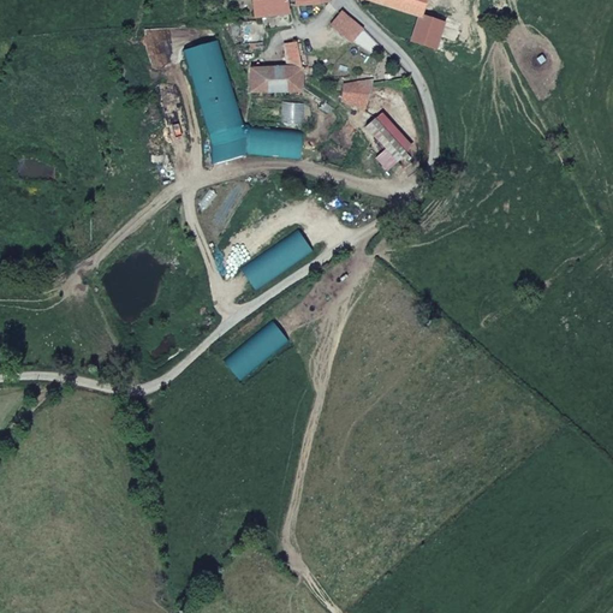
[(289,13),(286,0),(250,0),(253,16),(289,13)]
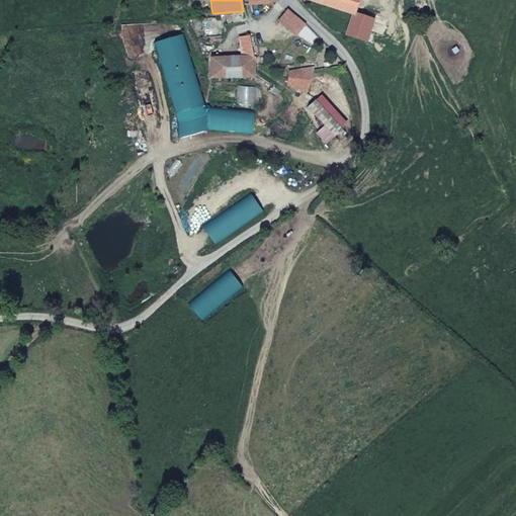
[(250,10),(249,4),(248,0),(241,0),(243,11),(250,10)]
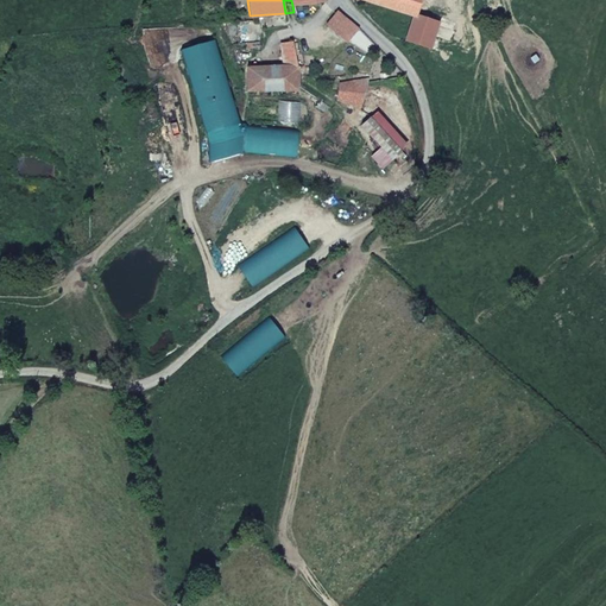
[(421,7),(423,0),(364,0),(411,17),(417,19),(418,13),(421,7)]
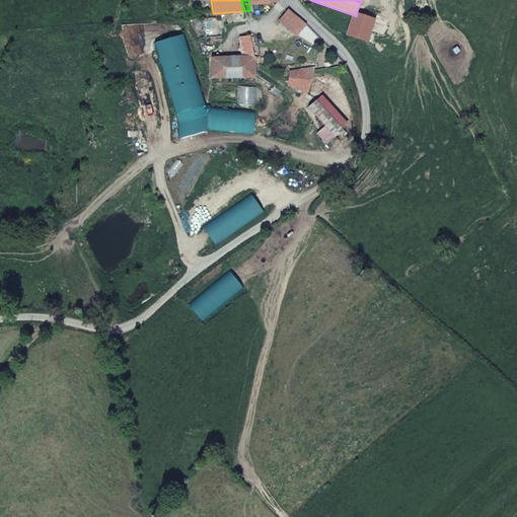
[(381,50),(392,17),(359,6),(357,11),(375,17),(367,42),(357,39),(356,41),(381,50)]
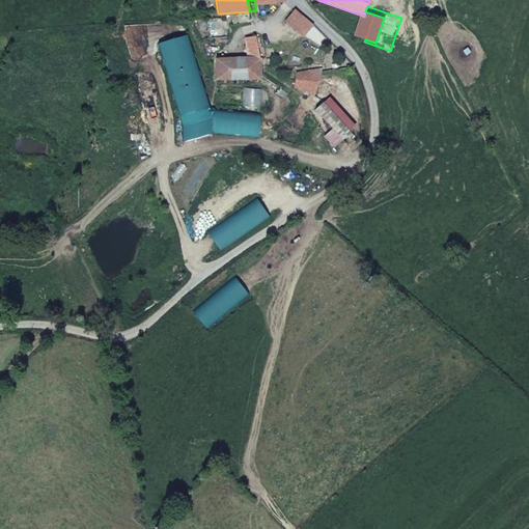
[(313,26),(298,10),(287,20),(303,35),(313,26)]
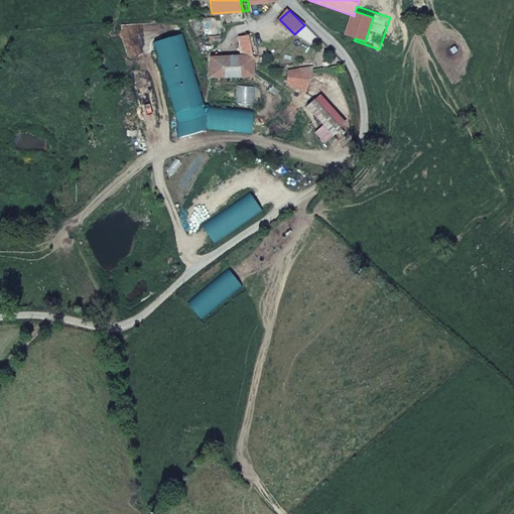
[(365,41),(373,17),(355,11),(354,16),(347,35),(355,38),(365,41)]
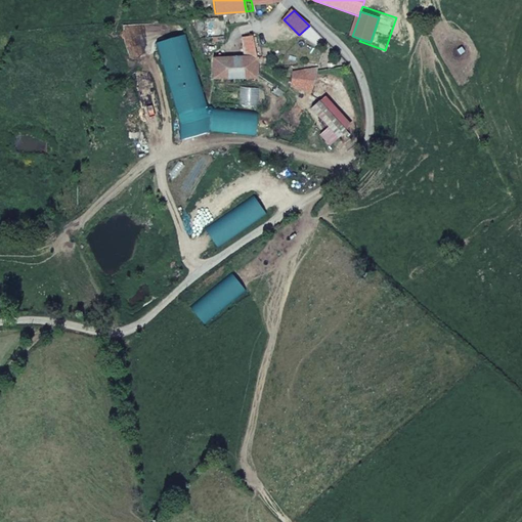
[(352,36),(359,16),(354,14),(347,35),(352,36)]
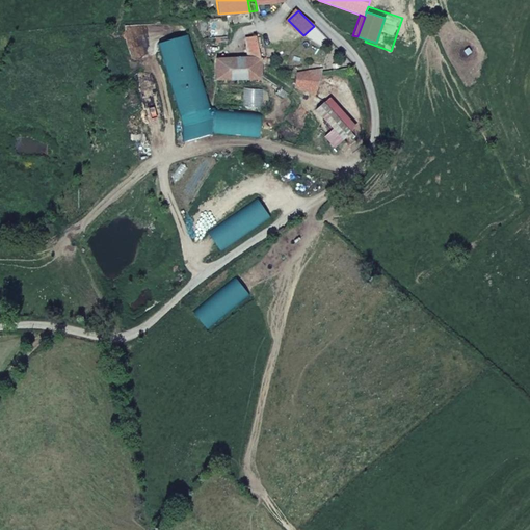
[(187,32),(157,43),(183,116),(212,106),(187,32)]
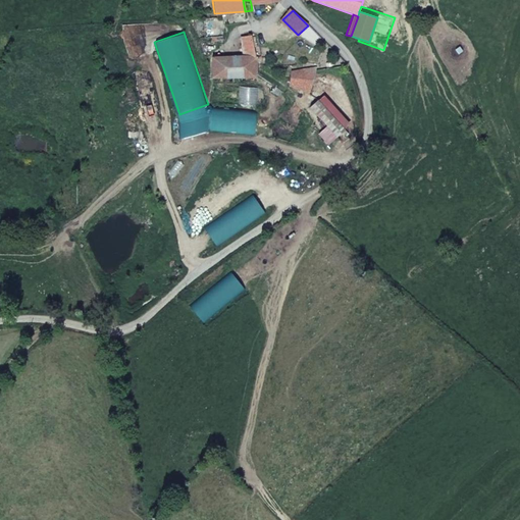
[(255,51),(253,36),(242,37),(242,56),(257,56),(255,51)]
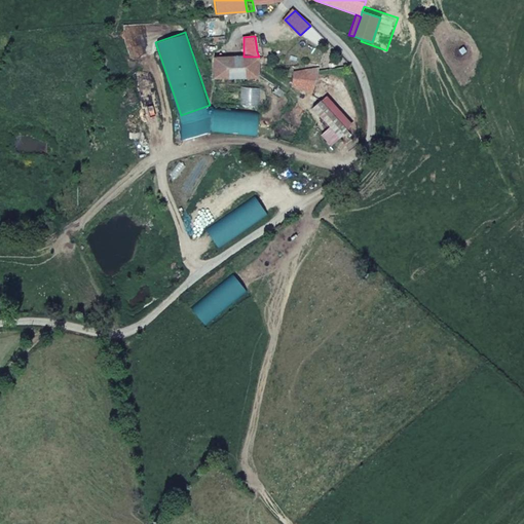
[(241,77),(260,76),(259,57),(244,57),(212,58),(214,78),(230,78),(241,77)]
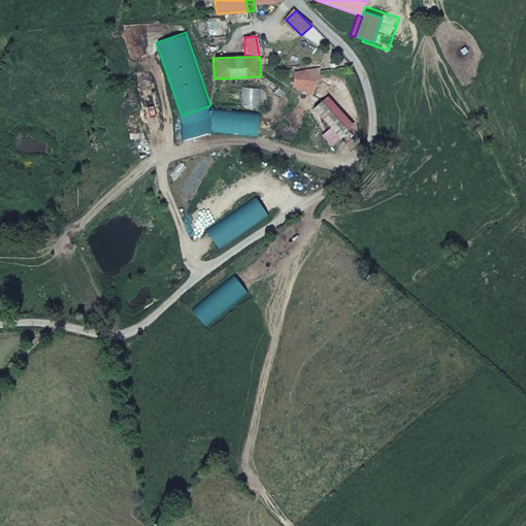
[(314,93),(320,70),(296,70),(293,85),(314,93)]
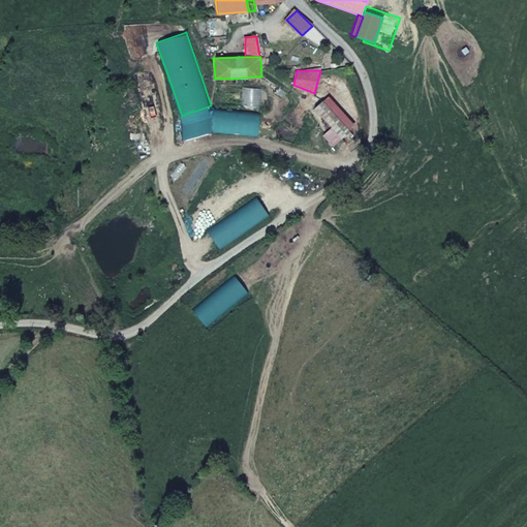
[(329,97),(316,109),(343,138),(355,127),(329,97)]
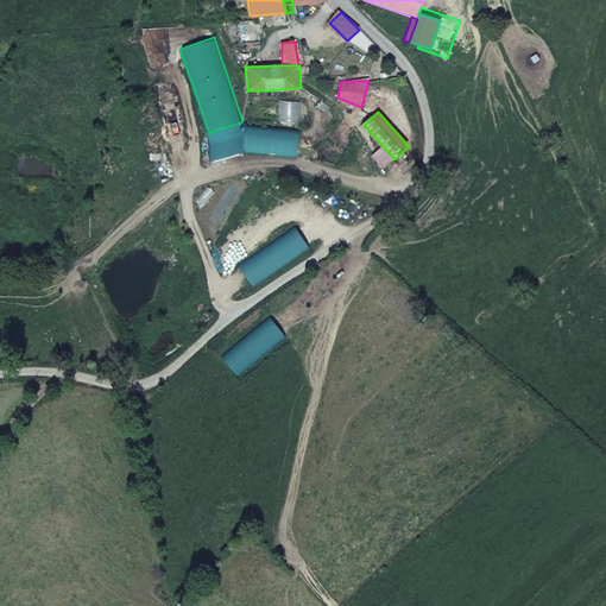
[(248,122),(245,150),(298,156),(302,128),(248,122)]
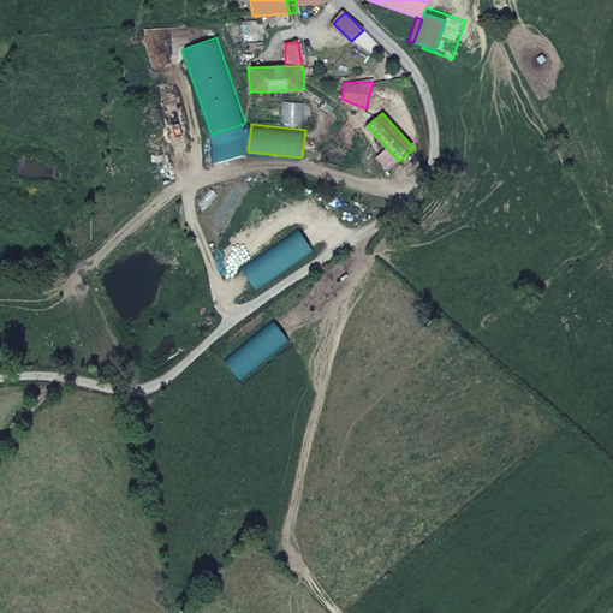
[(257,292),(315,255),(299,231),(242,268),(257,292)]
